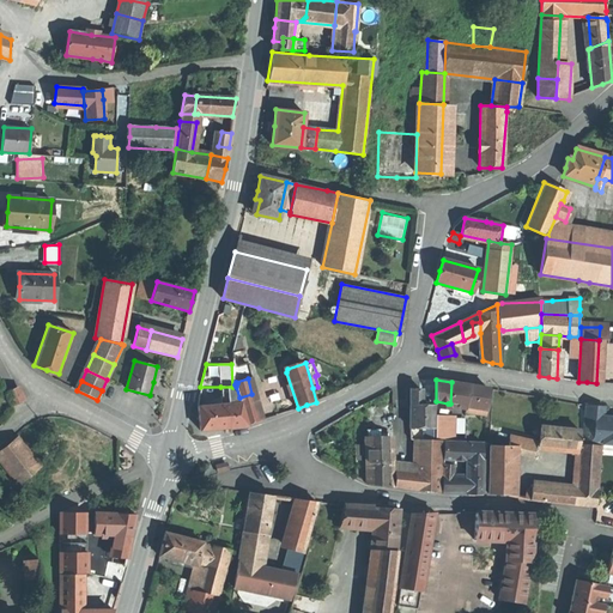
[(451,382),(450,404),(466,406),(467,384),(462,384),(451,382)]
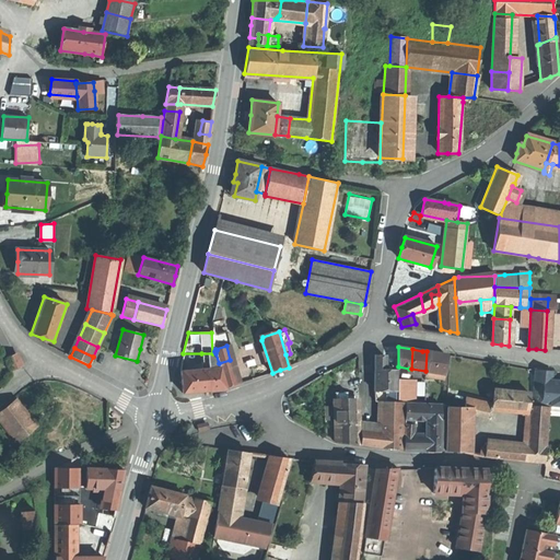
[(427,351),(426,371),(424,377),(445,380),(447,356),(427,351)]
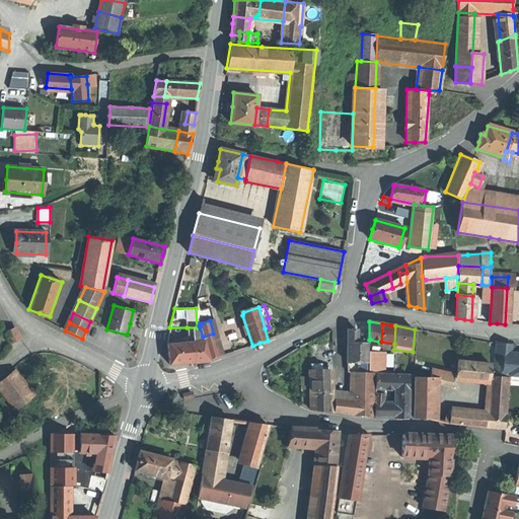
[(197,327),(187,327),(189,342),(204,341),(203,337),(200,327),(197,327)]
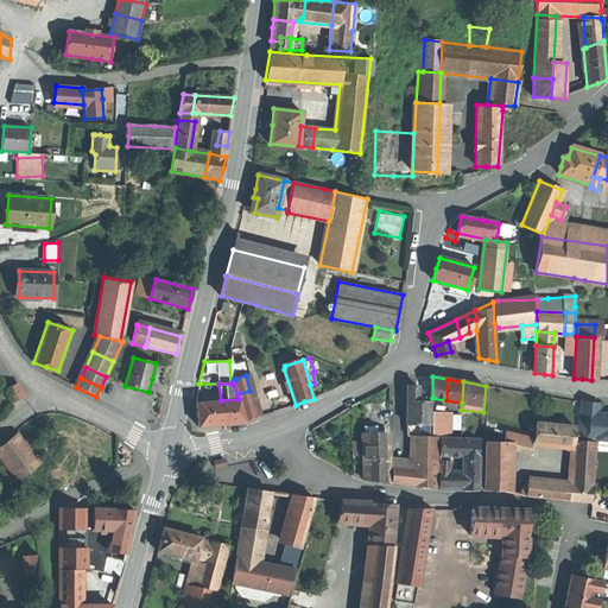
[(16,385),(5,390),(11,403),(21,398),(16,385)]
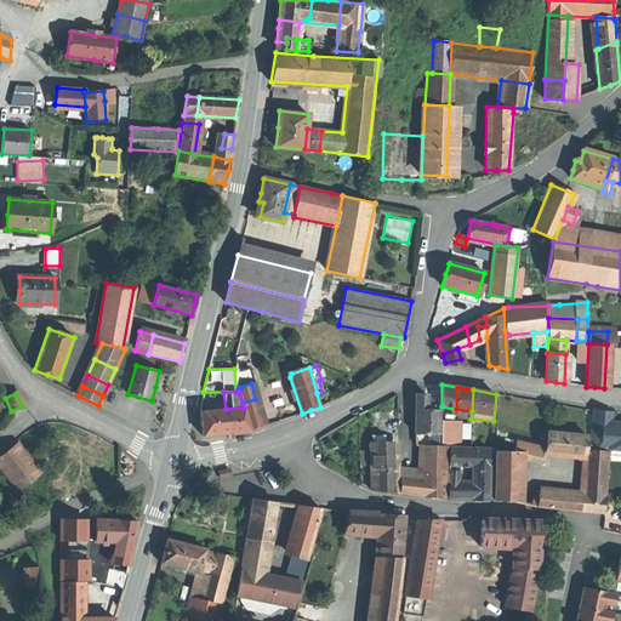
[(421,394),(416,394),(415,433),(439,433),(439,411),(427,410),(427,402),(427,394),(421,394)]
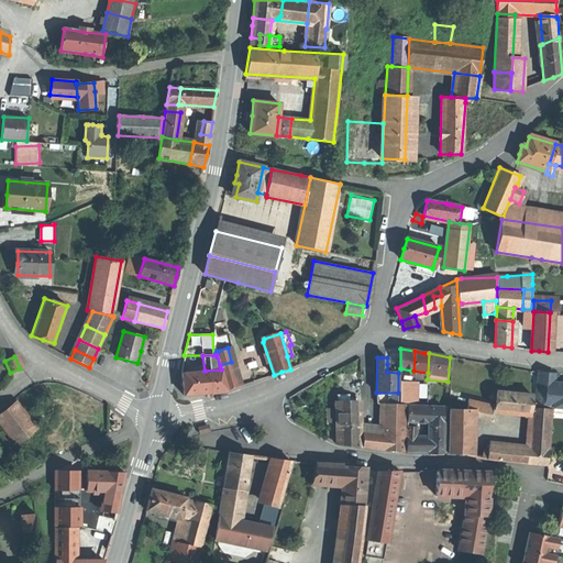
[(234,361),(231,362),(238,386),(242,385),(234,361)]
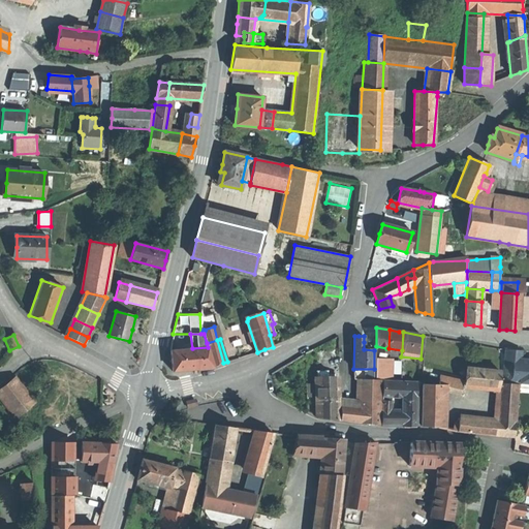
[(217,340),(207,343),(208,347),(213,366),(214,366),(223,363),(217,340)]
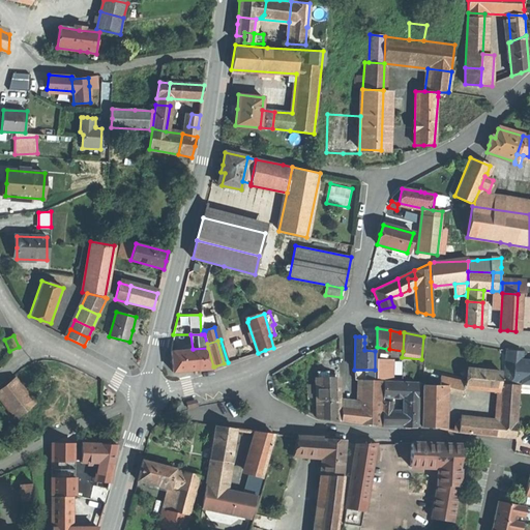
[(193,349),(172,351),(173,372),(178,372),(190,370),(214,367),(214,366),(213,366),(208,348),(193,349)]
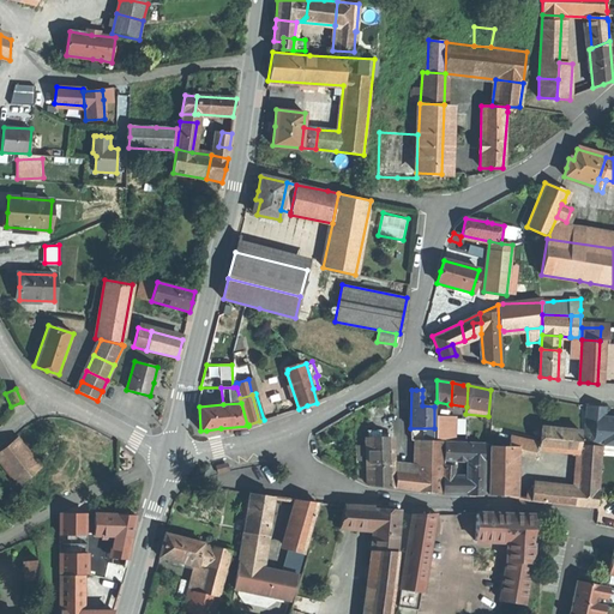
[(606,408),(587,407),(584,441),(594,441),(594,444),(602,445),(603,445),(606,443),(613,443),(613,419),(605,419),(606,408)]
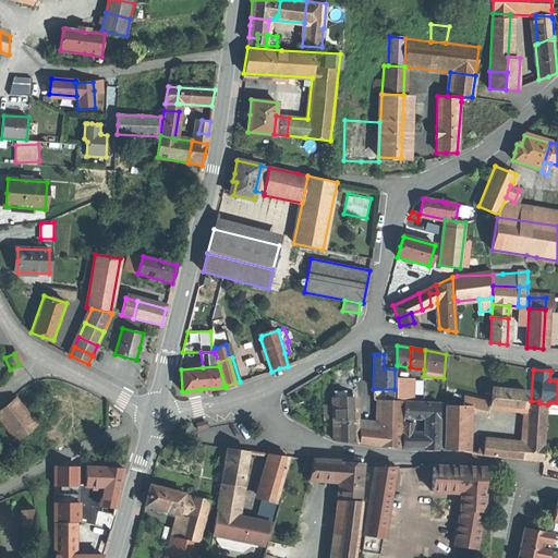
[(415,380),(397,379),(397,399),(415,399),(415,380)]
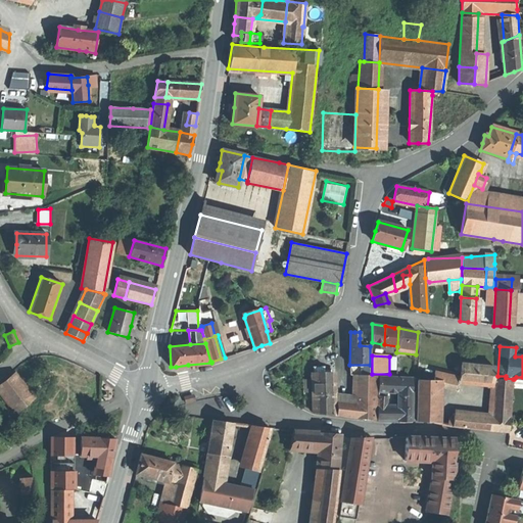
[(494,368),(462,364),(460,381),(493,384),(493,380),(494,373),(496,373),(496,369),(494,369),(494,368)]
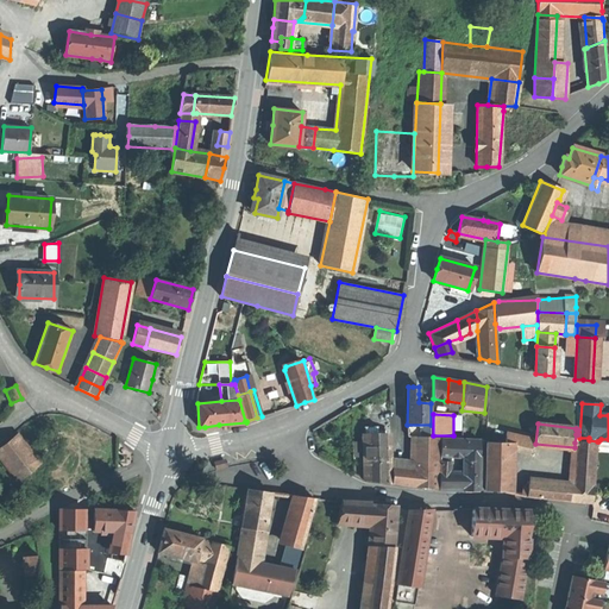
[(431,425),(407,425),(407,437),(414,437),(431,438),(431,425)]
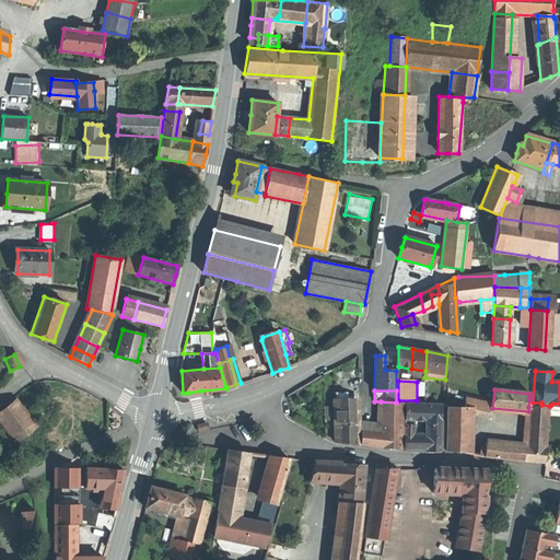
[(336,399),(335,399),(335,406),(336,420),(336,442),(347,443),(357,445),(357,427),(356,398),(347,399),(336,399)]
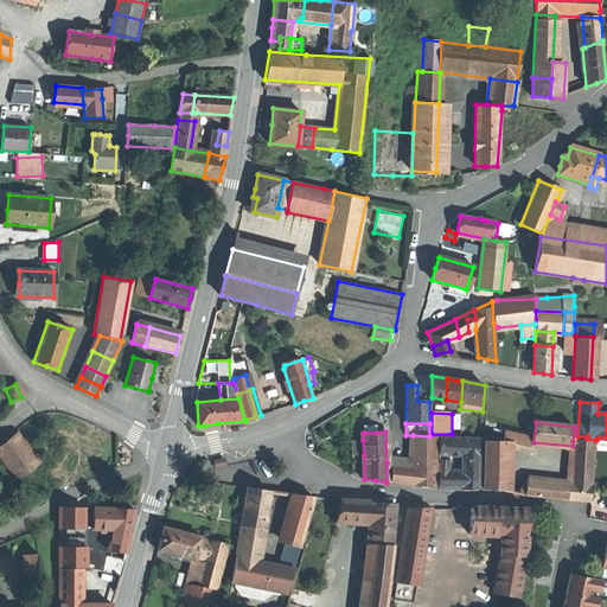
[(529,438),(504,432),(504,442),(505,442),(505,445),(525,449),(529,438)]
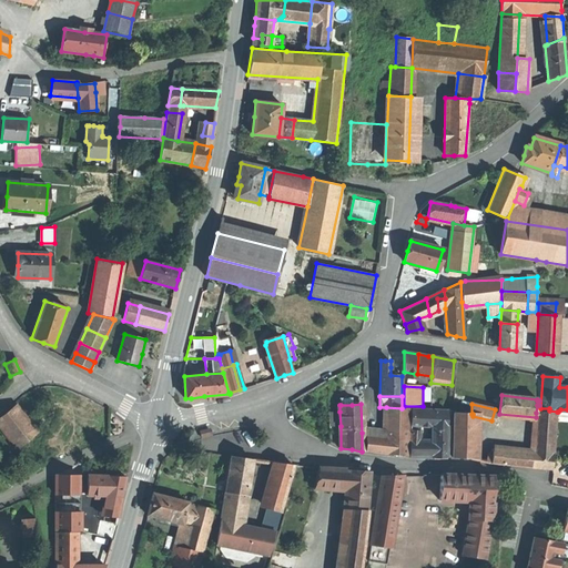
[(38,433),(18,406),(0,419),(0,425),(18,448),(38,433)]
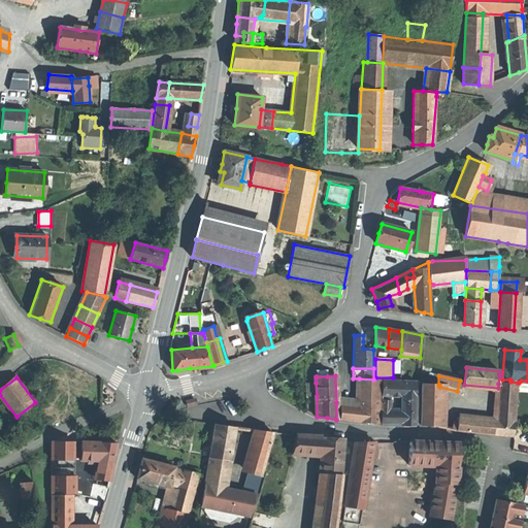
[(373,380),(359,378),(359,401),(359,422),(378,425),(380,380),(373,380)]
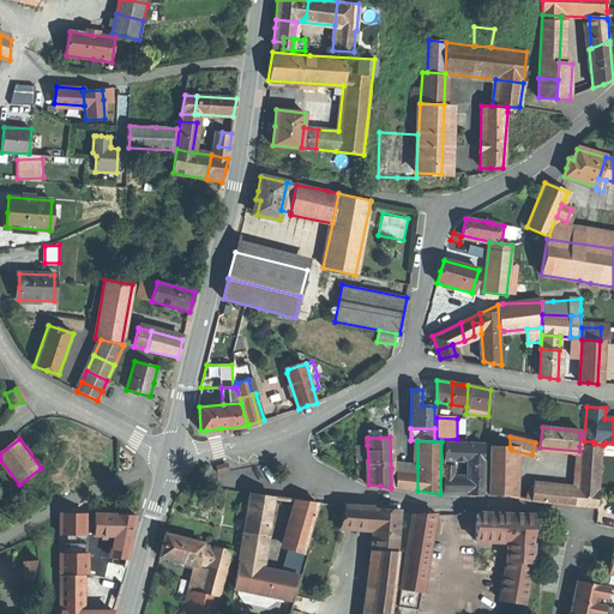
[(483,444),(445,443),(444,476),(453,476),(455,461),(468,462),(468,457),(483,457),(483,444)]
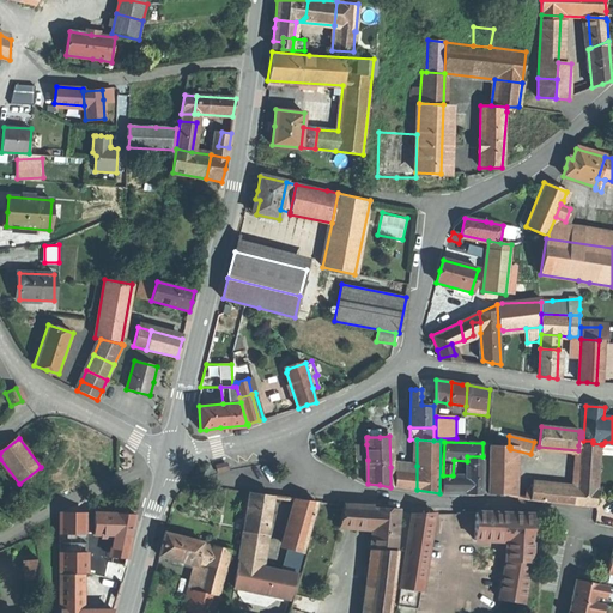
[(366,444),(356,444),(357,460),(368,460),(366,444)]
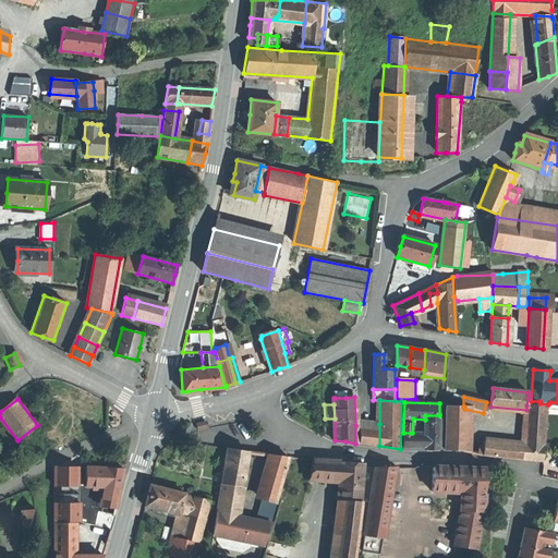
[(546,407),(526,405),(526,410),(524,425),(545,426),(546,407)]
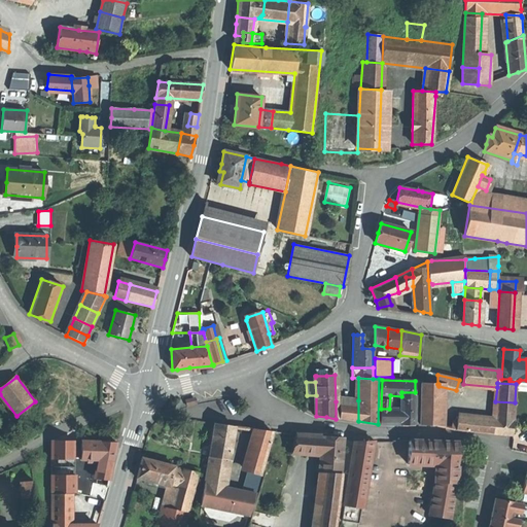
[(437,384),(421,384),(421,397),(438,397),(438,386),(438,384),(437,384)]
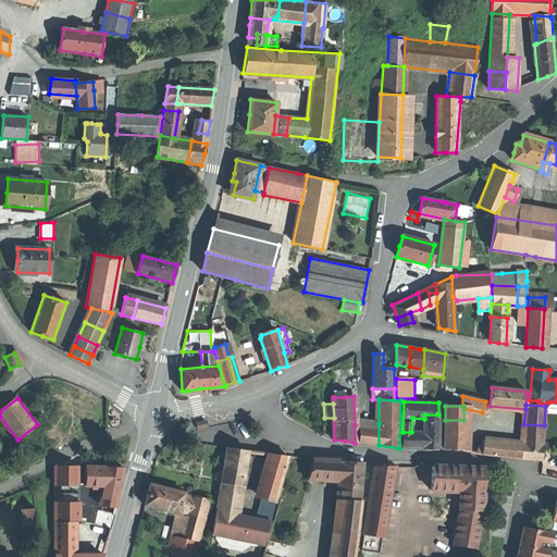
[(438,419),(424,419),(424,433),(424,448),(438,449),(438,419)]
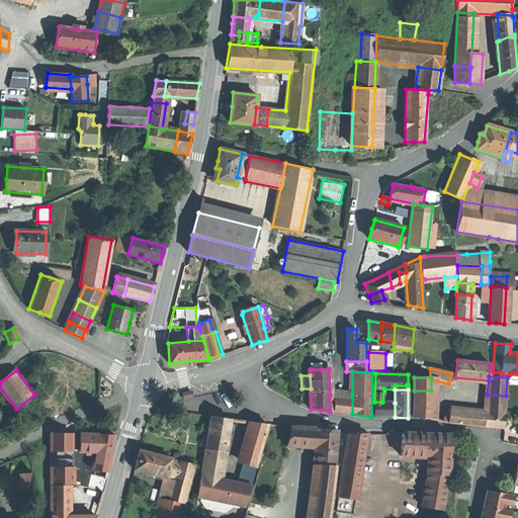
[(431,391),(414,391),(414,418),(422,418),(431,419),(431,391)]
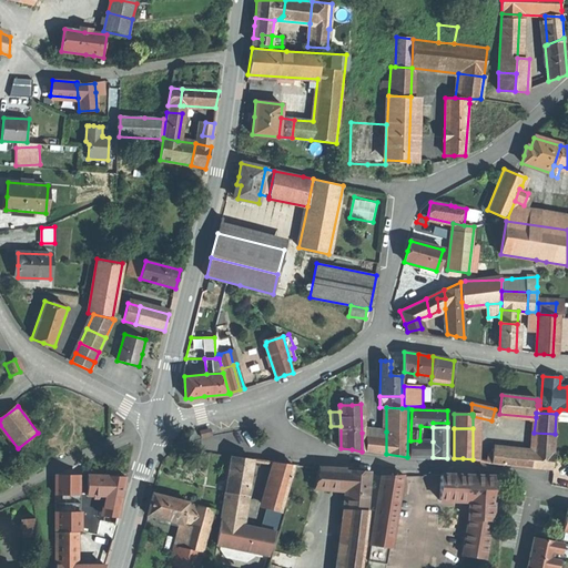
[(386,454),(386,432),(379,437),(371,436),(371,433),(362,433),(362,452),(386,454)]
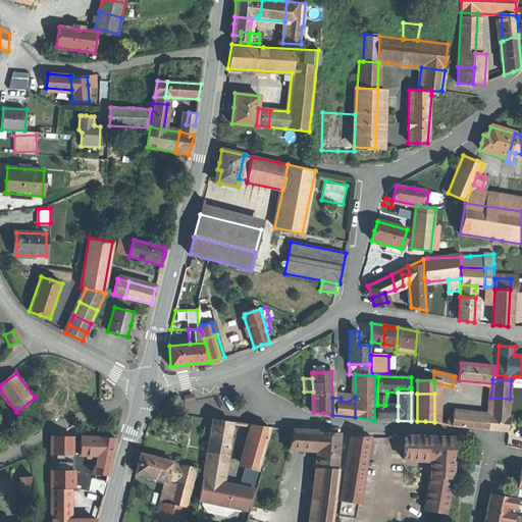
[(510,399),(490,398),(489,419),(490,419),(508,420),(510,399)]
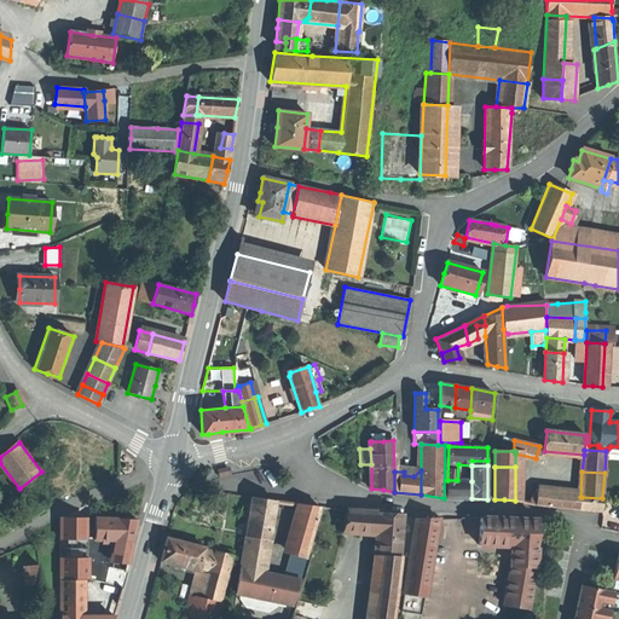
[(457,490),(457,480),(447,480),(446,498),(455,498),(455,490),(457,490)]
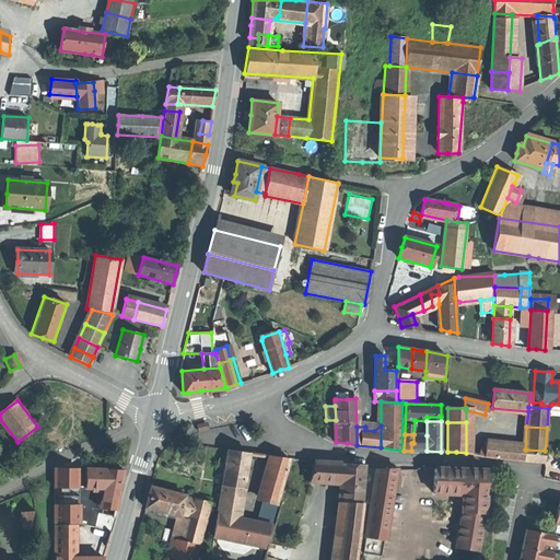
[(427,435),(413,434),(413,443),(412,451),(420,451),(427,451),(427,435)]
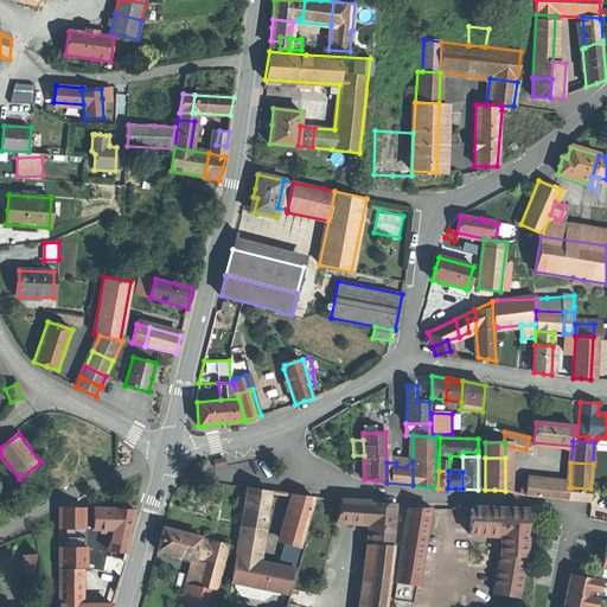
[(521,493),(524,481),(515,478),(511,491),(521,493)]
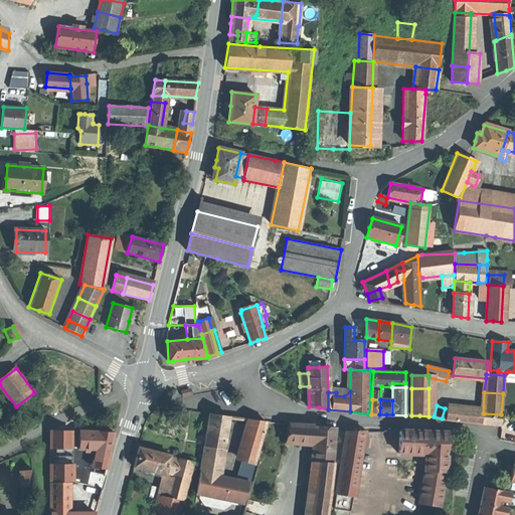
[(483,413),(449,409),(447,410),(446,419),(455,421),(482,424),(484,413),(483,413)]
